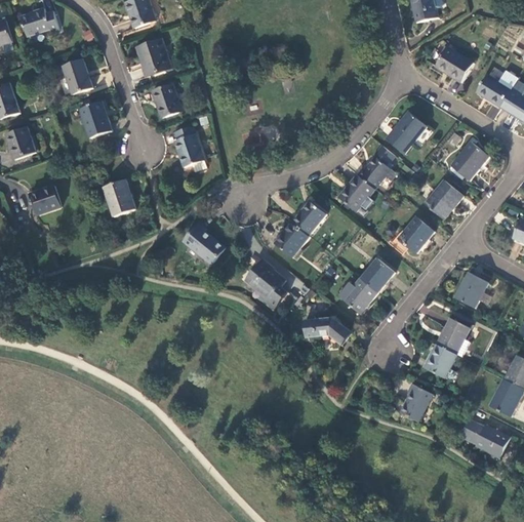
[(154,18),(148,0),(126,0),(129,10),(134,26),(154,18)]
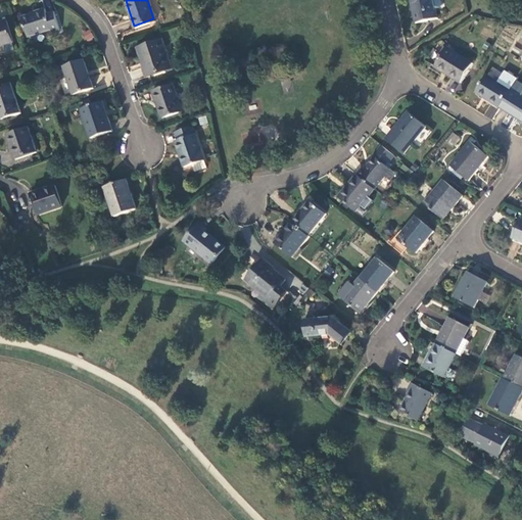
[(410,0),(415,19),(436,15),(432,0),(410,0)]
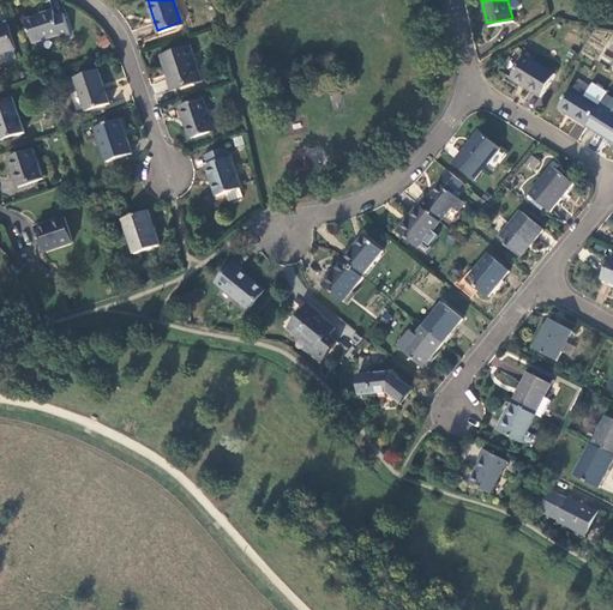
[(22,19),(28,41),(55,32),(56,35),(66,32),(59,11),(50,13),(48,8),(38,11),(38,13),(31,16),(22,19)]
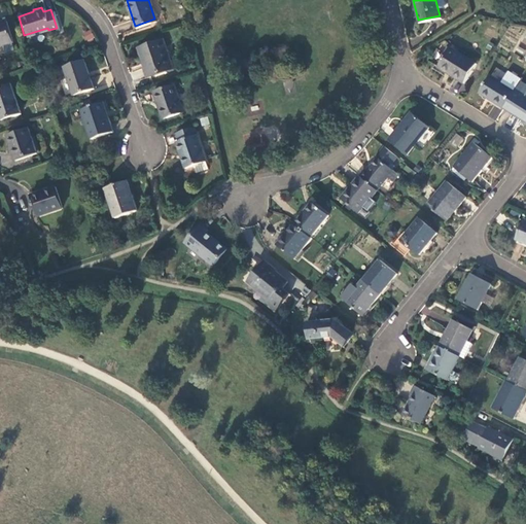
[(5,19),(0,21),(0,43),(11,40),(5,19)]
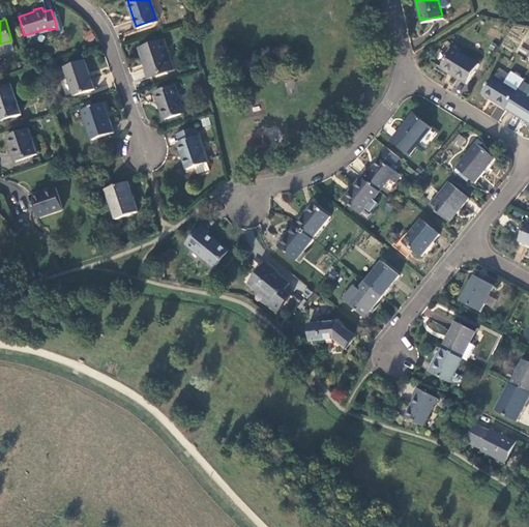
[(88,39),(94,34),(88,26),(82,31),(88,39)]
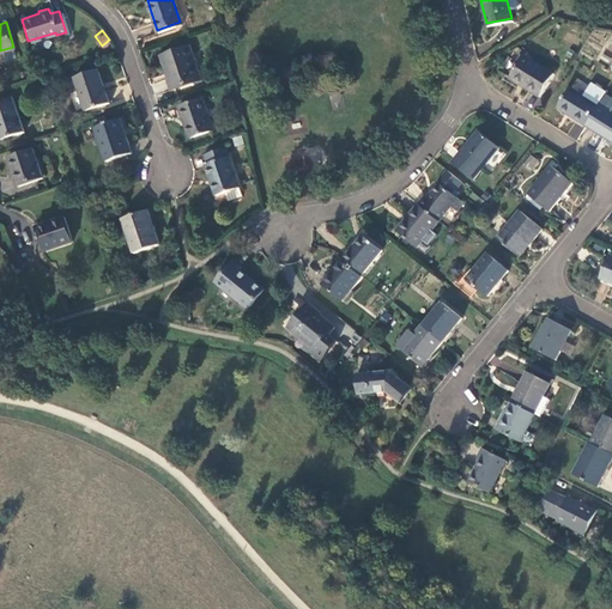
[(187,46),(164,53),(170,73),(168,74),(169,79),(171,86),(198,78),(187,46)]
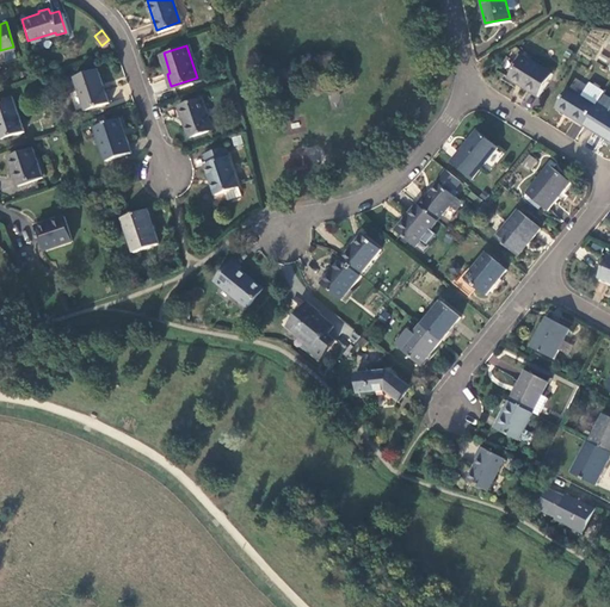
[(549,73),(519,54),(506,76),(523,86),(536,94),(549,73)]
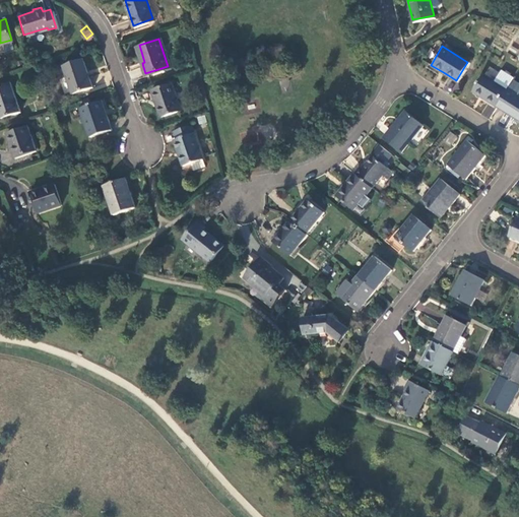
[(84,70),(80,57),(61,64),(71,91),(90,85),(84,70)]
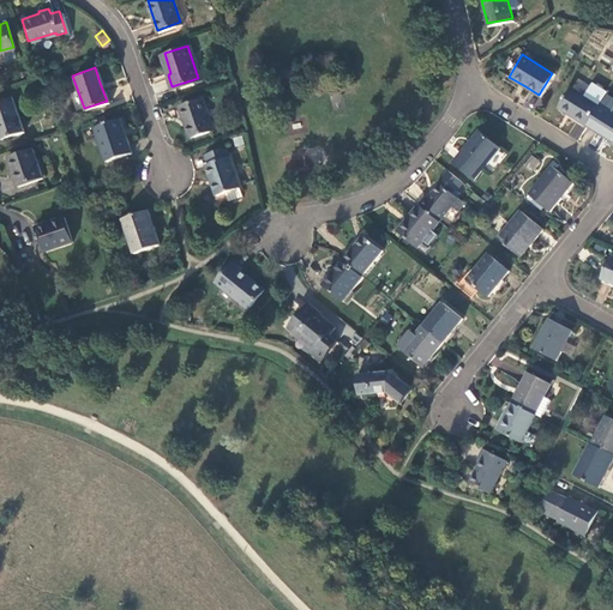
[(571,118),(584,125),(598,104),(569,86),(557,108),(571,118)]
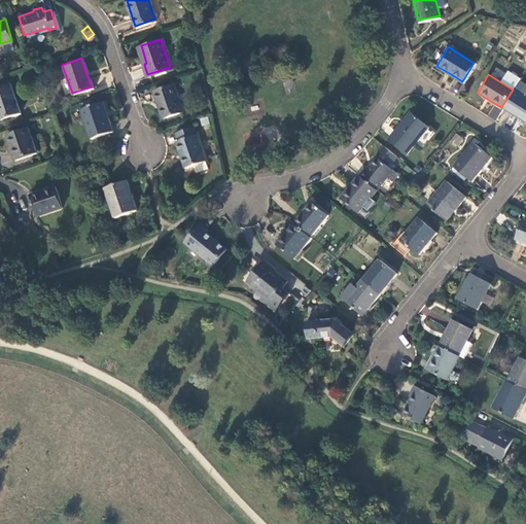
[(20,112),(9,82),(0,85),(0,119),(20,112)]
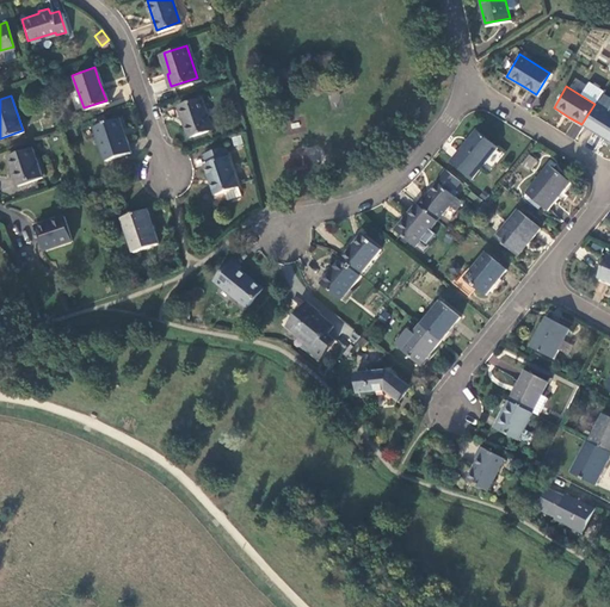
[(210,128),(201,97),(177,104),(183,119),(188,136),(210,128)]
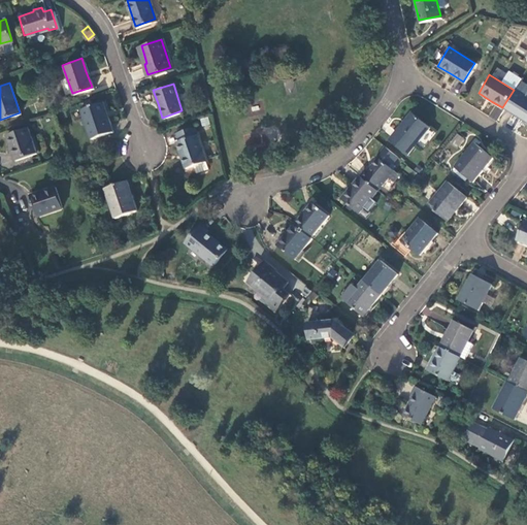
[(526,98),(514,90),(502,107),(516,116),(526,123),(526,98)]
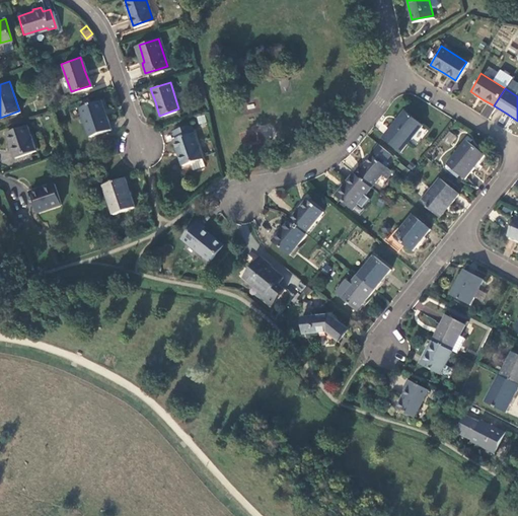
[(100,99),(79,106),(89,136),(111,128),(104,112),(100,99)]
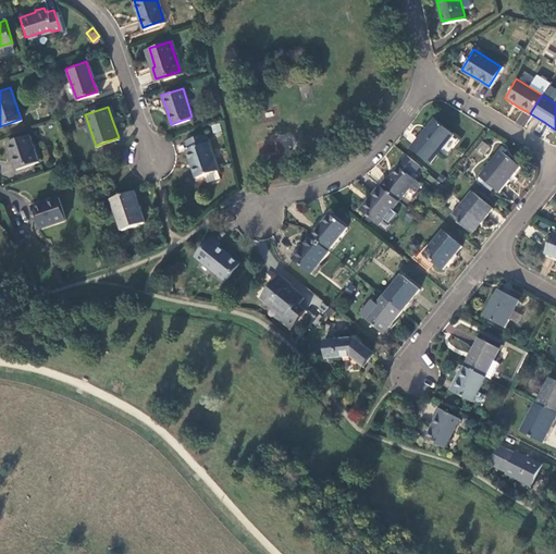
[(451,132),(433,118),(421,132),(409,147),(428,161),(451,132)]
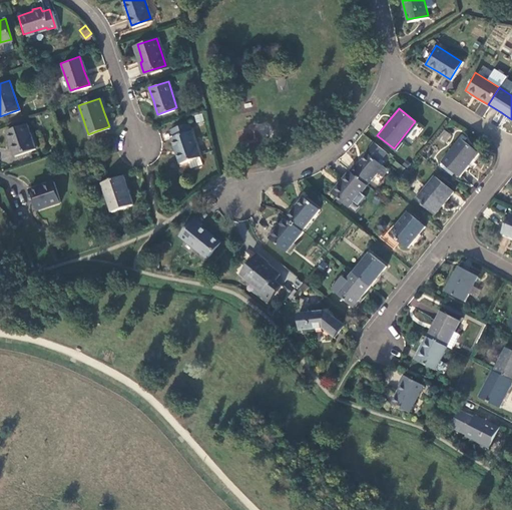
[(199,155),(187,122),(170,128),(172,136),(170,137),(174,148),(179,162),(188,159),(199,155)]
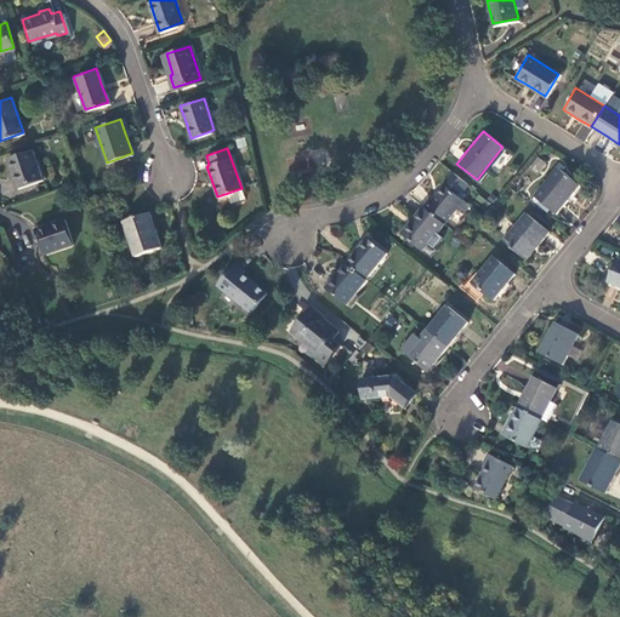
[(32,149),(7,158),(13,173),(17,186),(41,177),(32,149)]
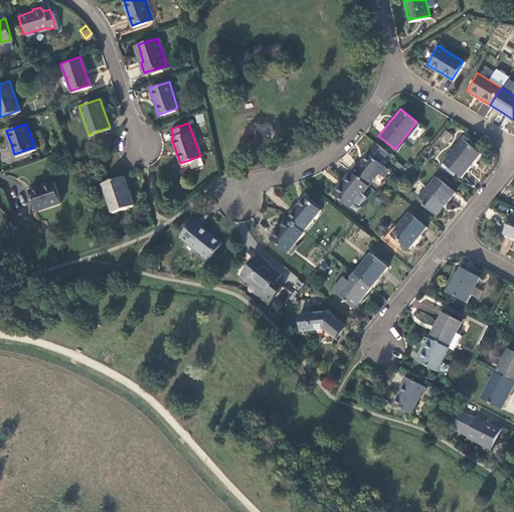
[(447,140),(452,132),(445,128),(440,136),(447,140)]
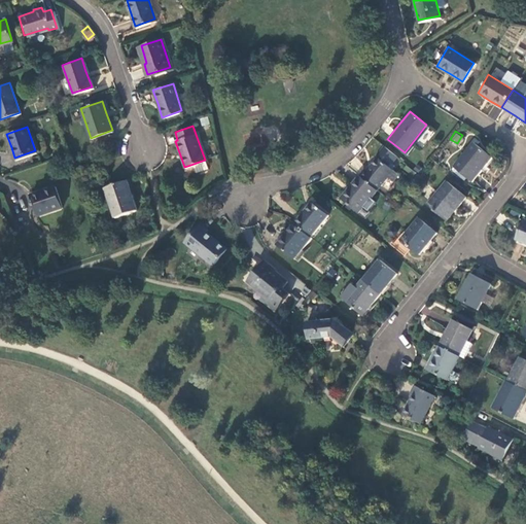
[(490,155),(472,142),(453,166),(470,180),(481,168),(490,155)]
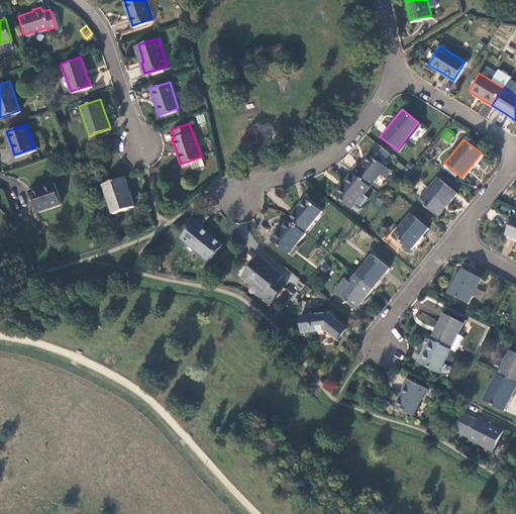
[(356,165),(350,172),(368,185),(378,173),(383,177),(389,170),(384,166),(369,153),(363,162),(359,167),(356,165)]
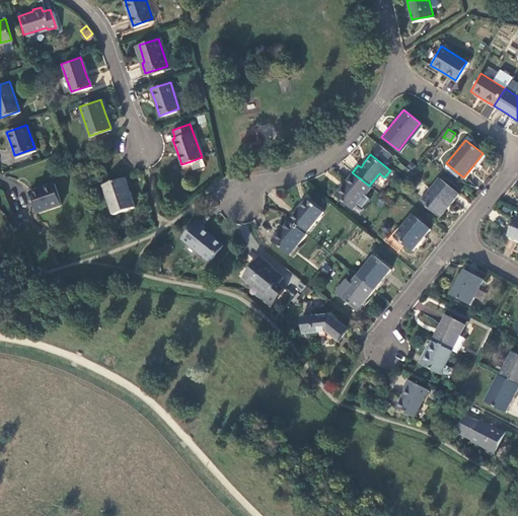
[(205,164),(202,157),(191,161),(193,168),(205,164)]
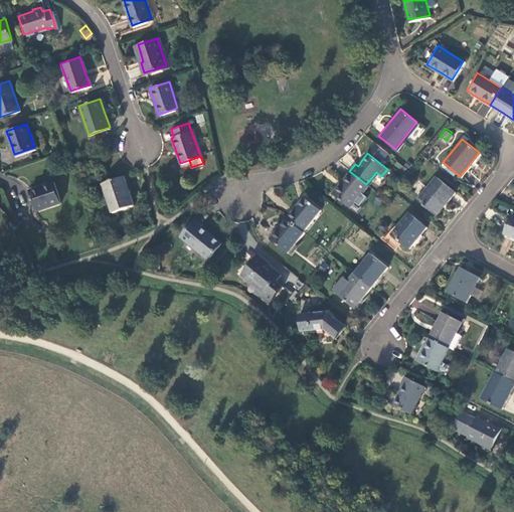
[(359,194),(366,184),(349,171),(341,182),(332,193),(349,206),(359,194)]
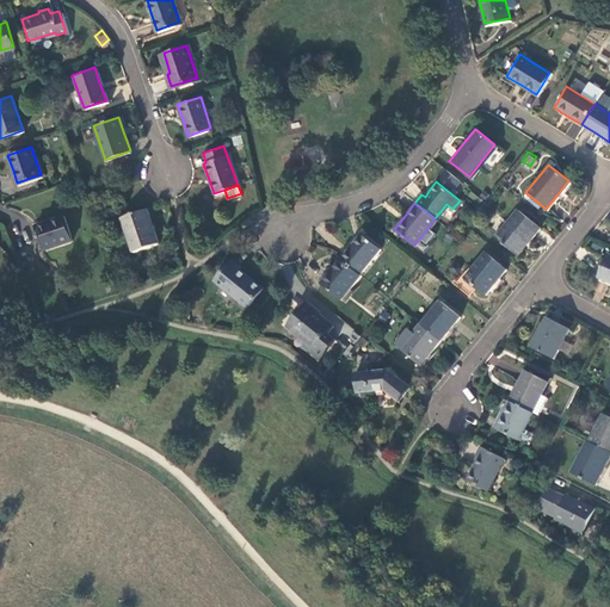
[(146,208),(121,217),(133,249),(158,241),(152,225),(146,208)]
